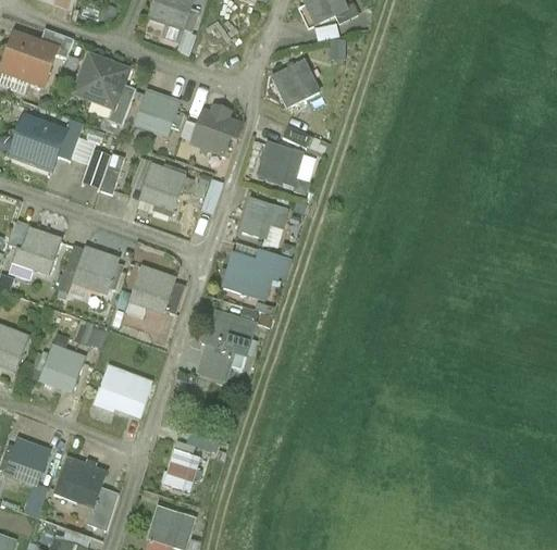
[(153,0),(149,16),(183,28),(184,23),(185,23),(190,8),(193,0),(153,0)]
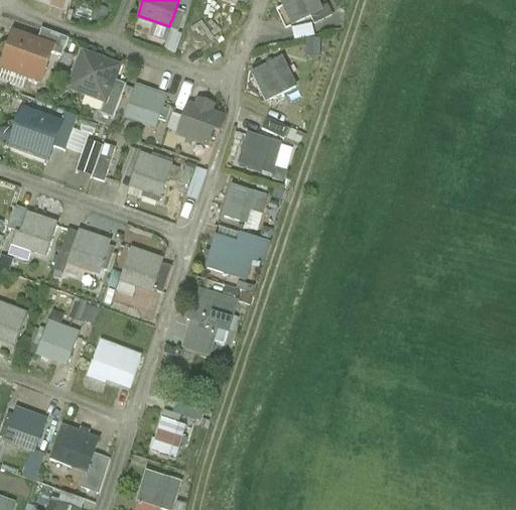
[(281,0),(282,2),(286,0),(295,20),(310,13),(319,9),(321,7),(317,0),(281,0)]
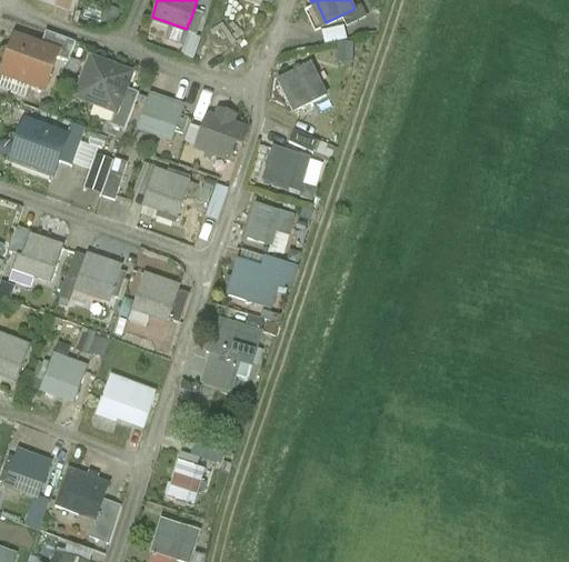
[(203,10),(195,8),(189,23),(188,23),(187,29),(196,32),(203,10)]
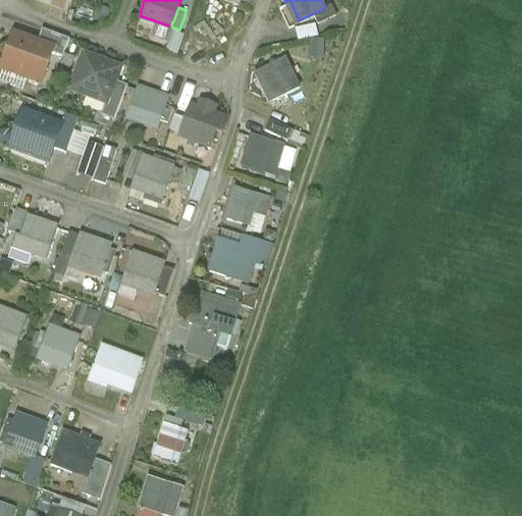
[(323,9),(314,13),(317,20),(326,16),(323,9)]
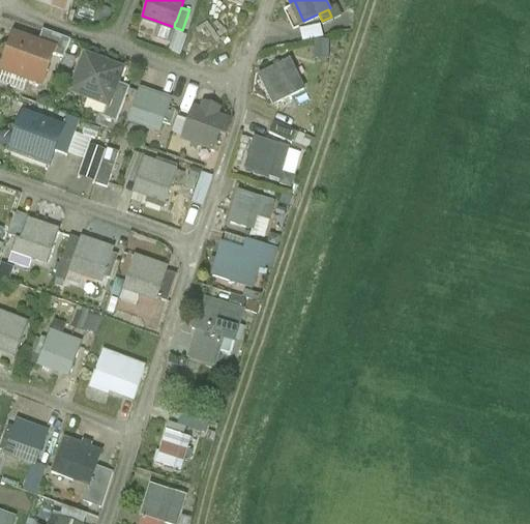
[(70,35),(42,26),(38,39),(54,46),(52,50),(63,54),(70,35)]
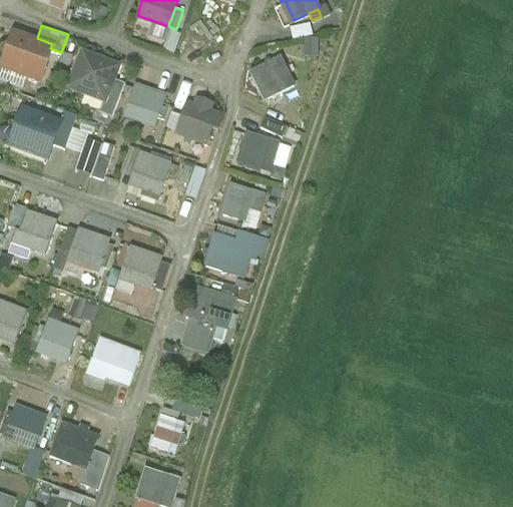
[(37,38),(14,30),(10,42),(7,41),(1,44),(0,47),(0,51),(2,56),(5,57),(2,64),(3,64),(0,73),(0,75),(22,83),(26,72),(40,77),(50,48),(52,44),(37,38)]
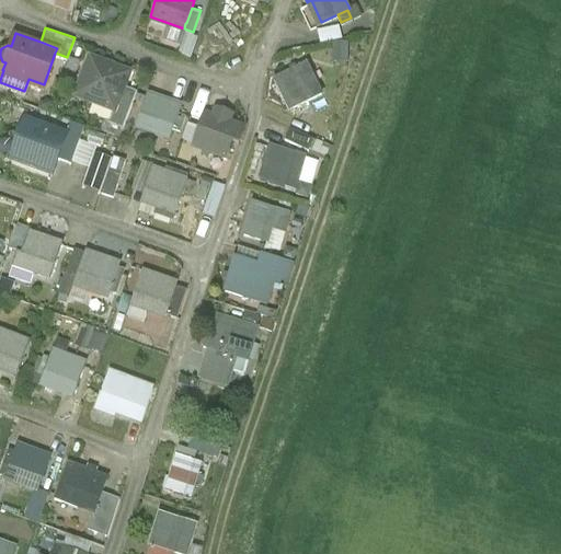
[(130,69),(90,53),(75,92),(114,107),(115,108),(125,83),(130,69)]
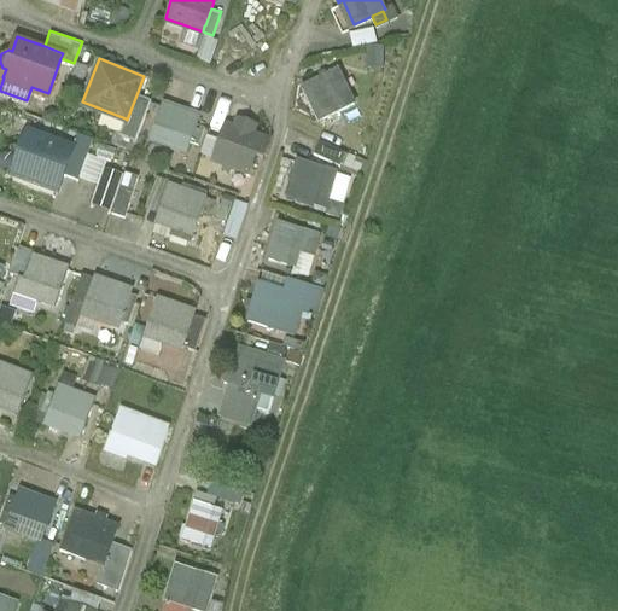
[(338,67),(307,81),(324,115),(354,100),(338,67)]
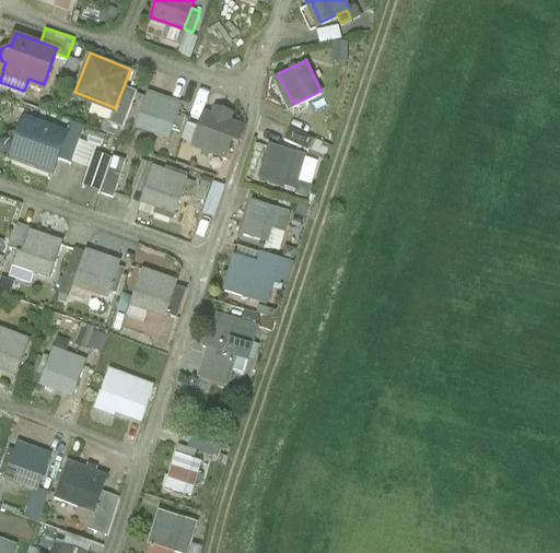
[(125,83),(115,108),(114,107),(109,119),(123,125),(137,89),(125,83)]
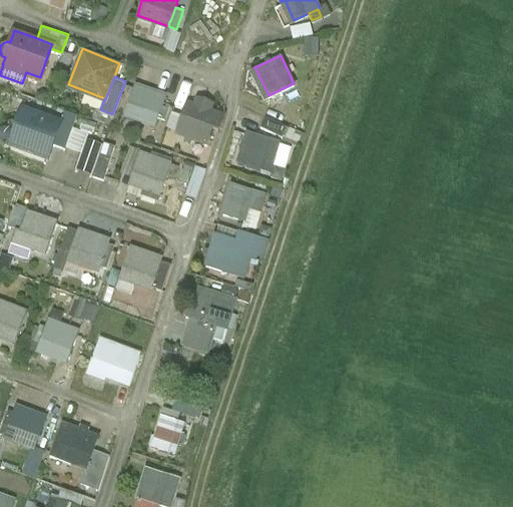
[(164,93),(135,83),(127,106),(140,111),(139,116),(154,121),(157,114),(162,100),(164,93)]
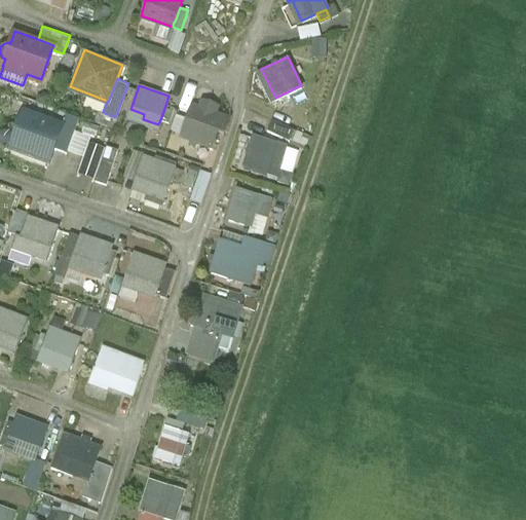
[(202,99),(199,106),(191,103),(181,134),(212,144),(217,130),(223,132),(229,116),(215,111),(217,104),(202,99)]
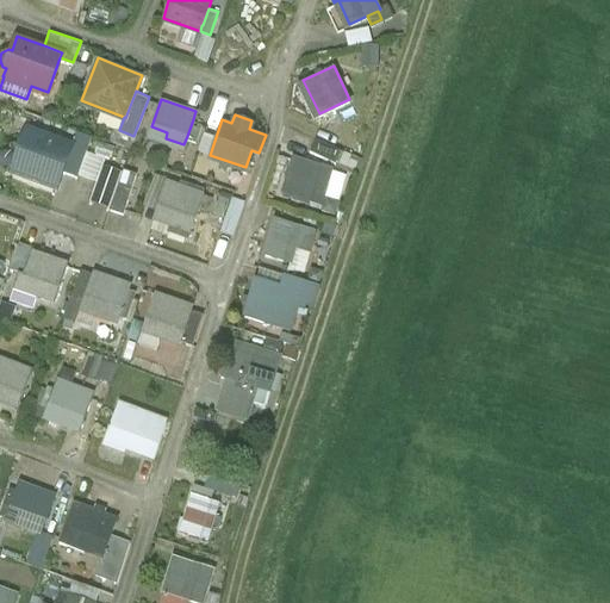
[(201,122),(193,119),(187,136),(195,140),(201,122)]
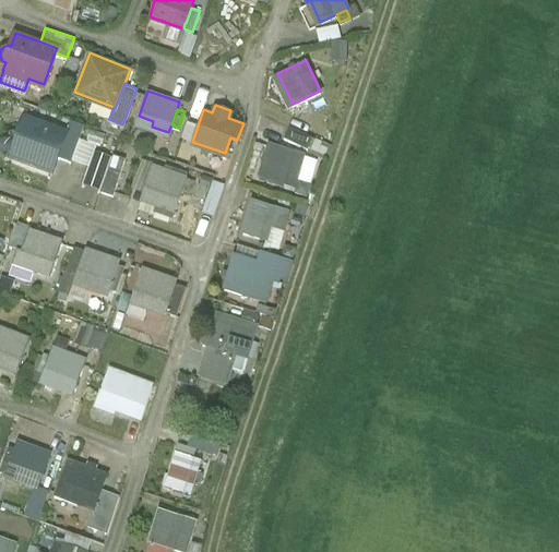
[(66,132),(24,117),(11,154),(52,169),(57,155),(66,132)]
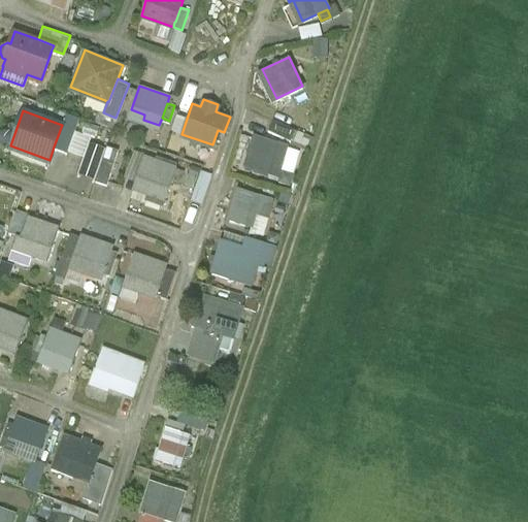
[(62,125),(54,147),(66,151),(78,117),(67,112),(62,125)]
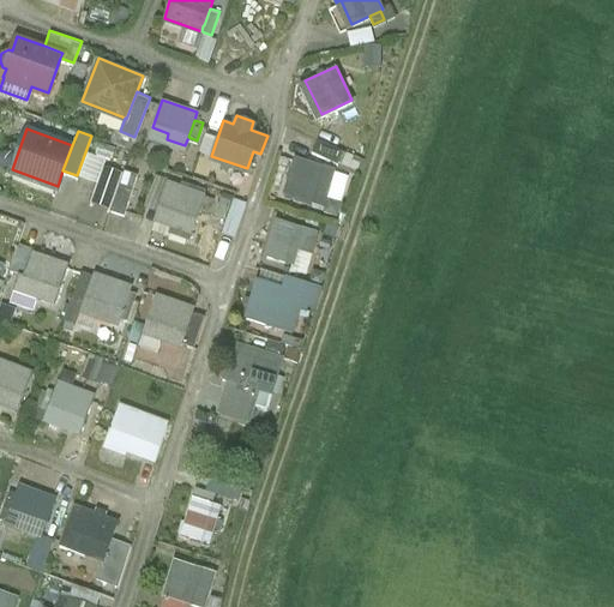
[(343,149),(318,137),(311,150),(337,162),(343,149)]
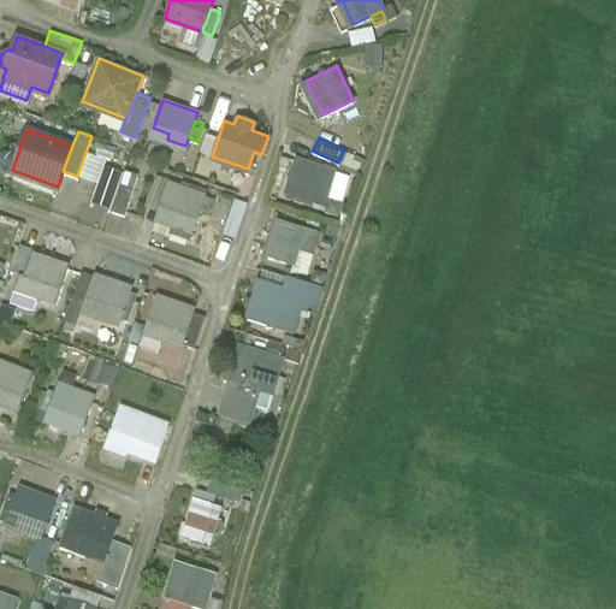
[(354,153),(344,149),(339,163),(349,166),(354,153)]
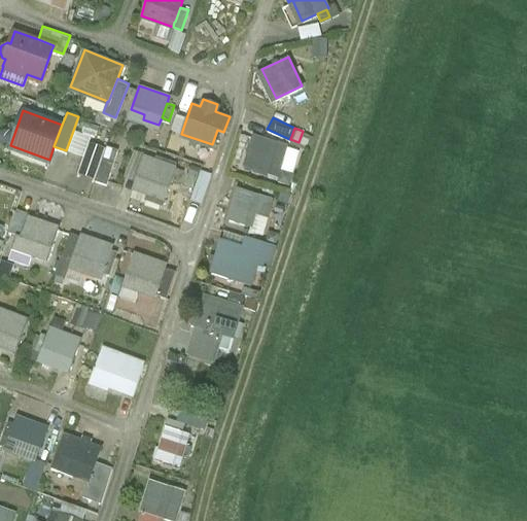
[(69,147),(86,151),(91,138),(73,133),(69,147)]
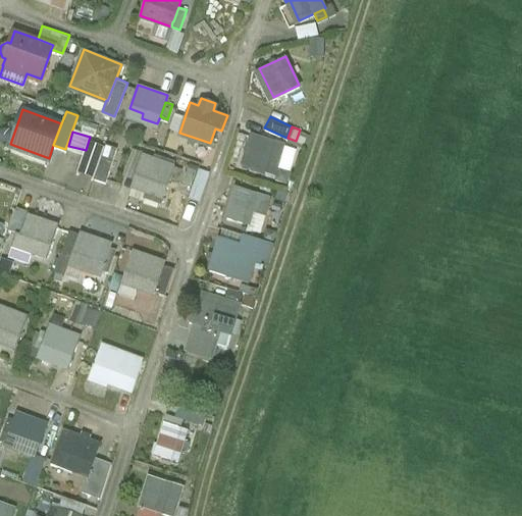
[(282,143),(251,134),(243,162),(264,169),(268,157),(278,160),(282,143)]
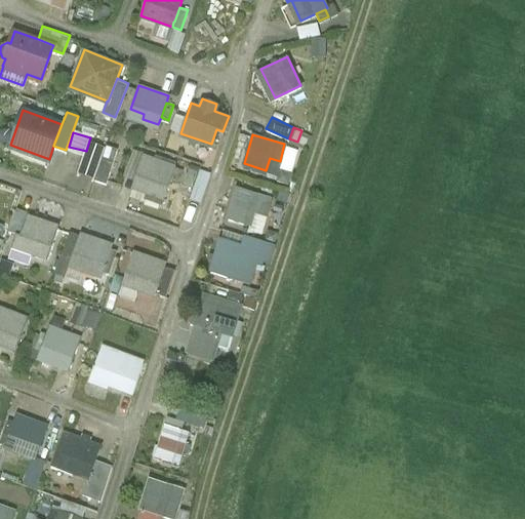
[(117,147),(106,143),(94,178),(106,182),(117,147)]
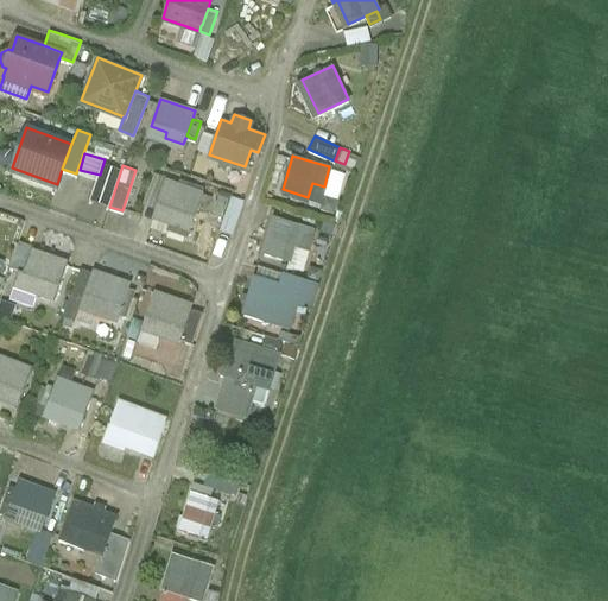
[(201,191),(166,179),(157,207),(172,213),(171,219),(189,225),(197,203),(201,191)]
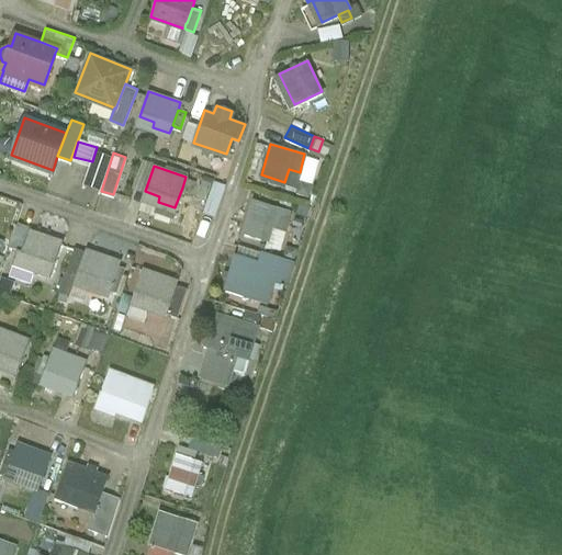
[(194,180),(186,177),(182,188),(191,190),(194,180)]
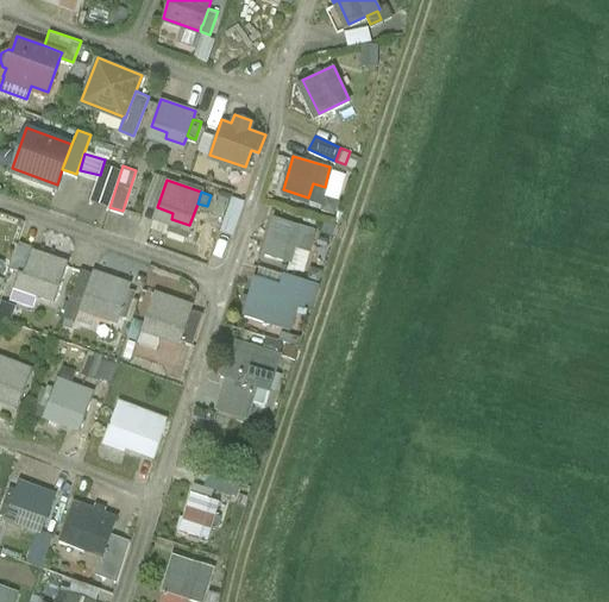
[(232,195),(220,229),(232,232),(244,200),(232,195)]
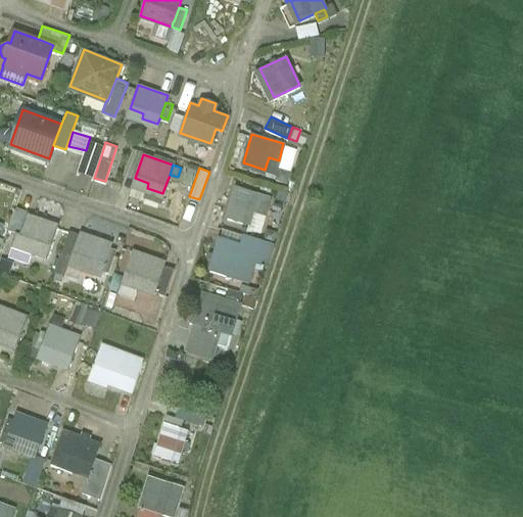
[(266,195),(236,186),(232,201),(236,202),(232,217),(249,222),(252,209),(260,213),(266,195)]
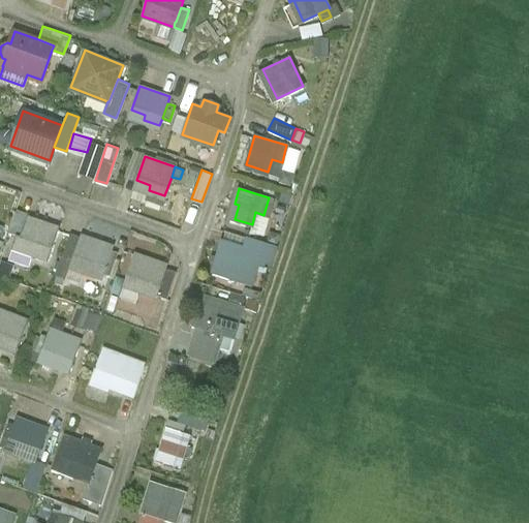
[(17,208),(8,232),(17,235),(21,236),(27,217),(28,217),(29,213),(17,208)]
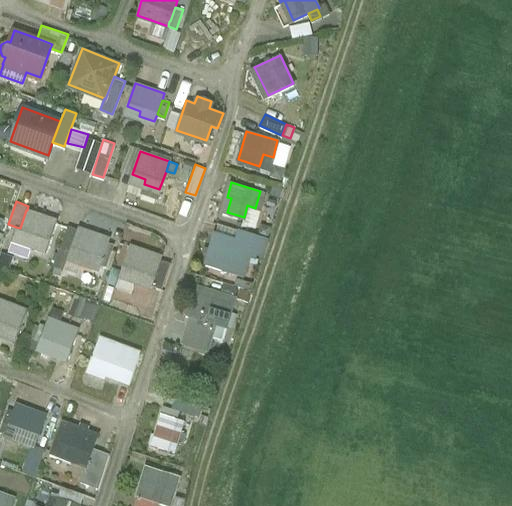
[(27,210),(26,210),(20,228),(16,227),(13,237),(46,249),(56,220),(27,210)]
